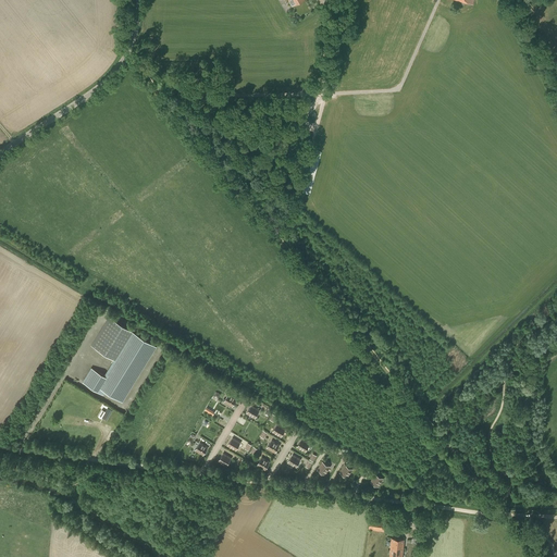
[(101,388),(106,391),(122,401),(127,393),(127,394),(157,346),(113,320),(96,348),(114,359),(104,376),(108,378),(101,388)]
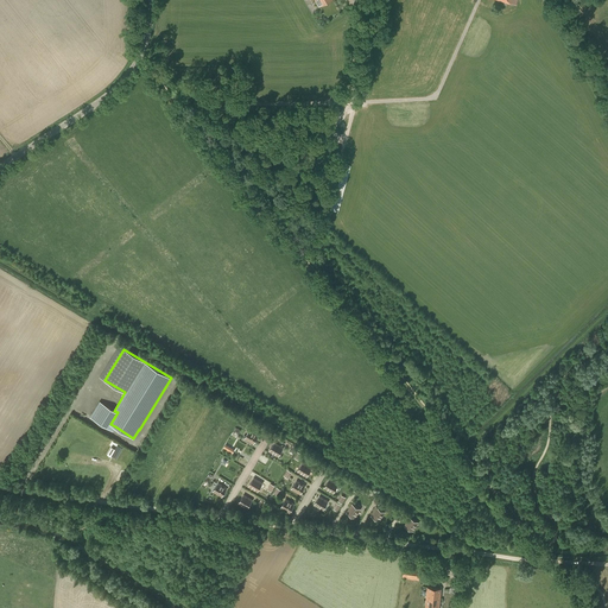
[(118,412),(114,411),(100,401),(90,417),(113,431),(115,426),(111,424),(118,412)]
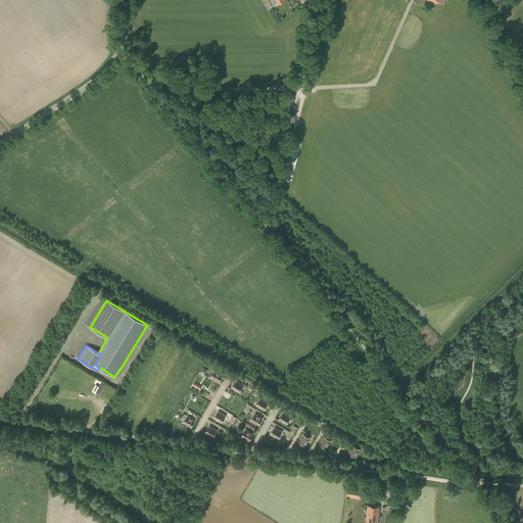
[(211,377),(219,381),(224,374),(216,370),(211,377)]
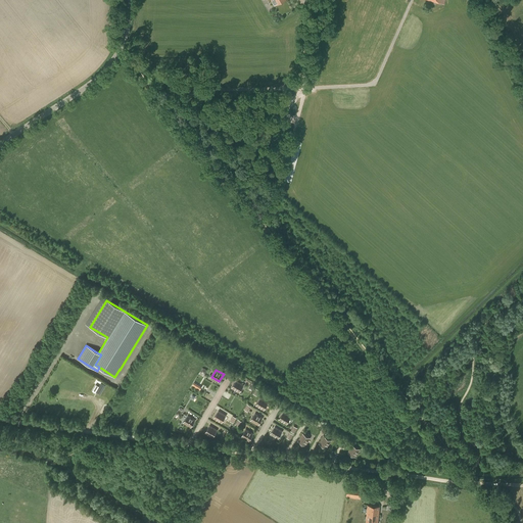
[(95,382),(90,389),(94,392),(94,391),(99,394),(105,384),(100,381),(98,384),(95,382)]
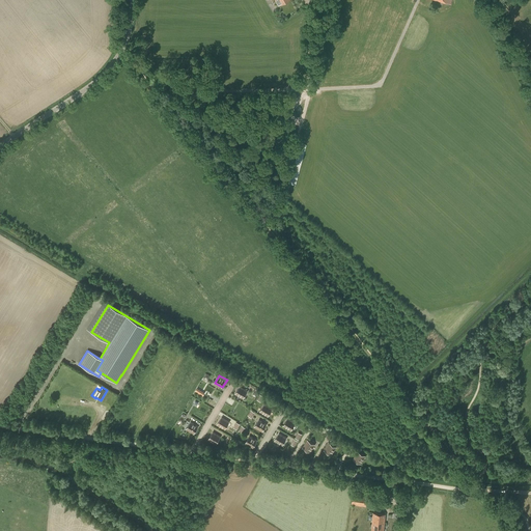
[(246,391),(239,387),(234,394),(242,398),(246,391)]
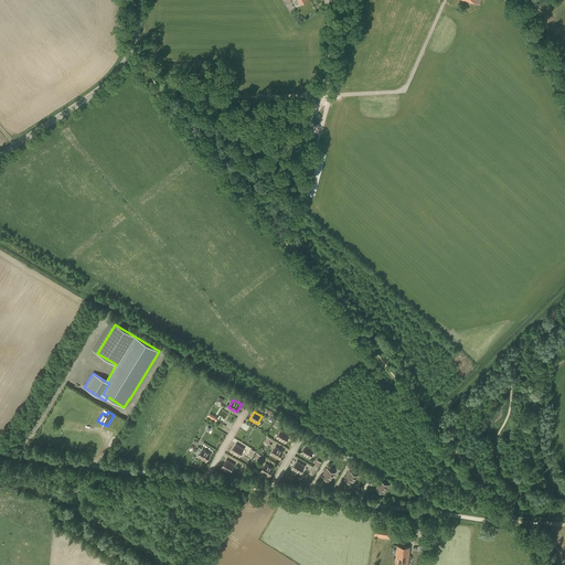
[(230,413),(224,424),(232,427),(237,417),(230,413)]
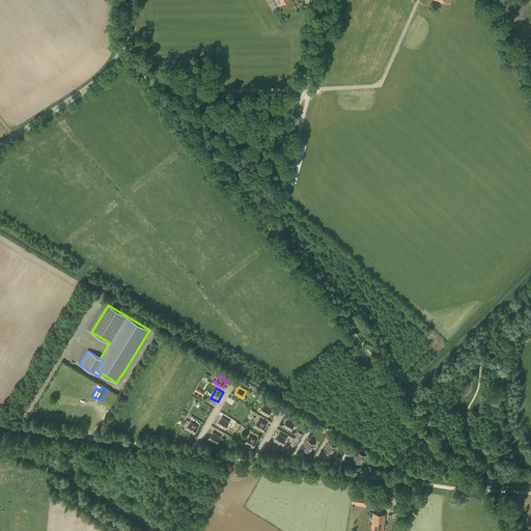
[(266,412),(273,416),(277,409),(270,404),(266,412)]
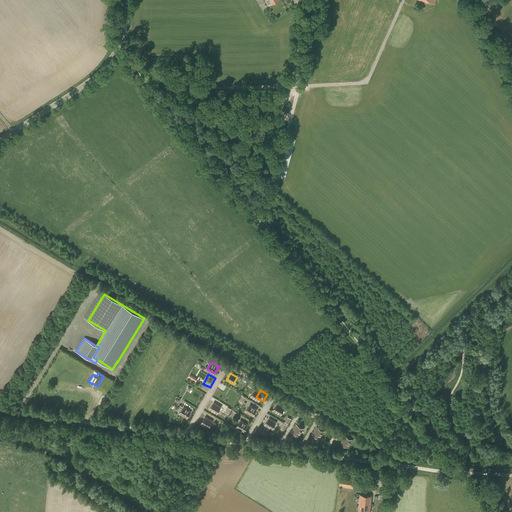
[(221,406),(214,402),(210,409),(217,413),(221,406)]
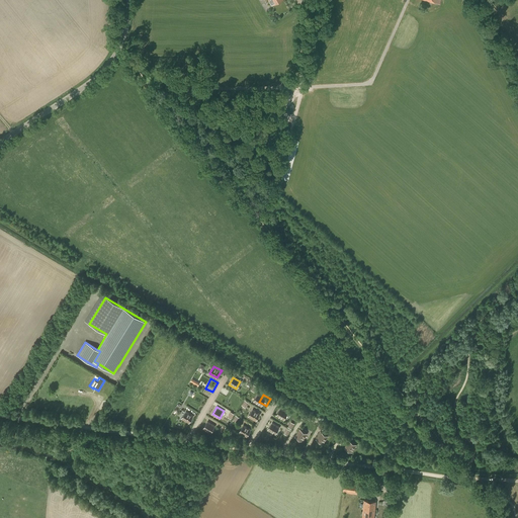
[(275,415),(282,419),(286,412),(279,408),(275,415)]
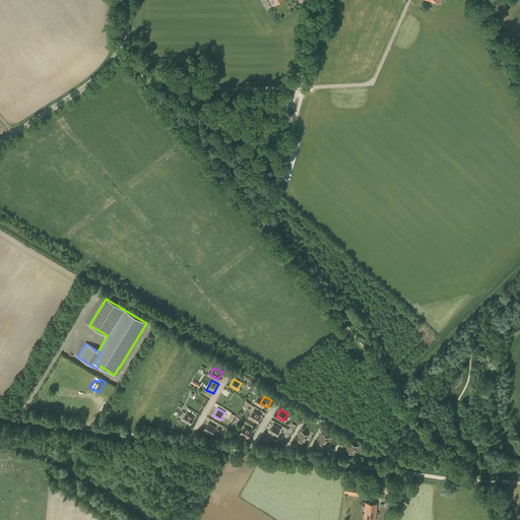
[(250,418),(257,424),(261,416),(254,411),(250,418)]
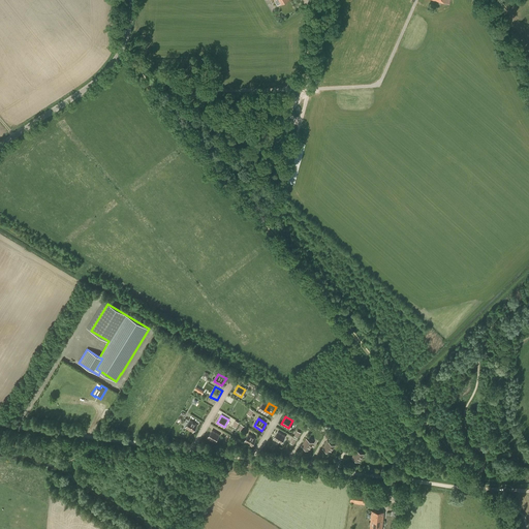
[(198,425),(191,421),(187,428),(194,432),(198,425)]
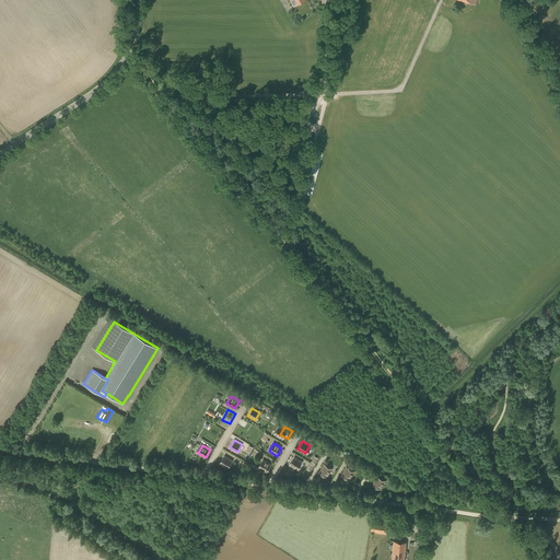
[(217,464),(224,469),(229,462),(221,457),(217,464)]
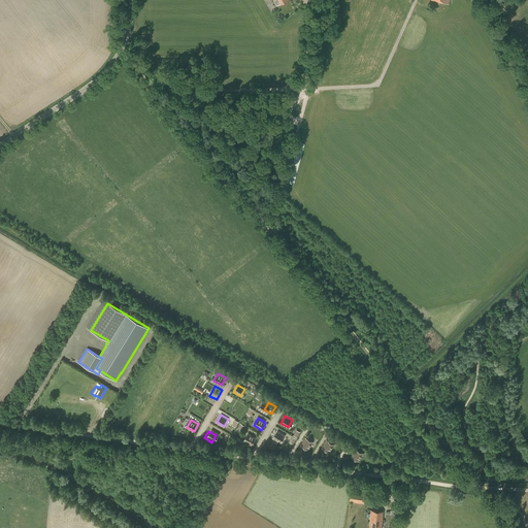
[(275,431),(271,438),(278,442),(283,436),(275,431)]
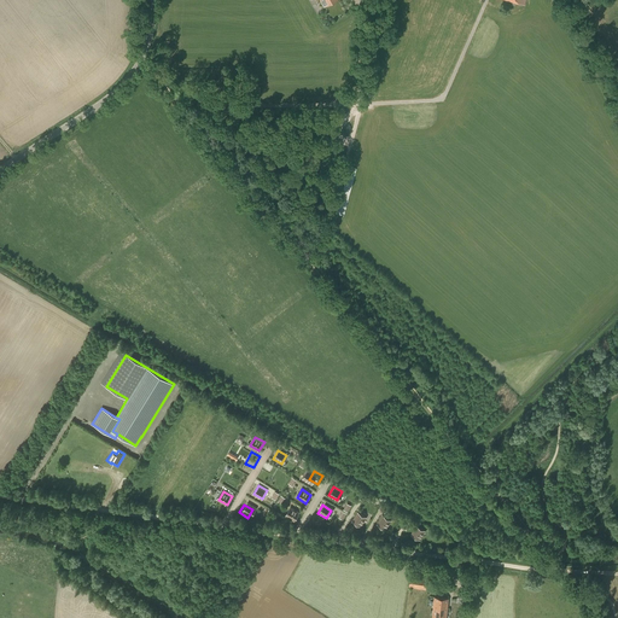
[(286,517),(295,522),(299,513),(291,508),(286,517)]
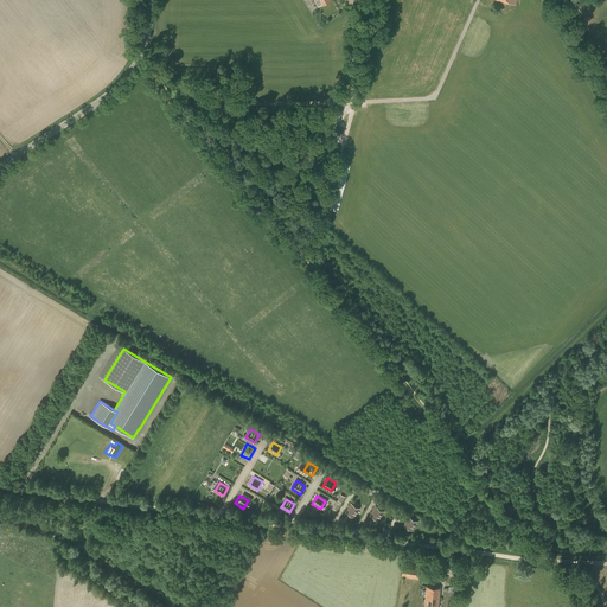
[(357,510),(349,505),(343,515),(351,519),(357,510)]
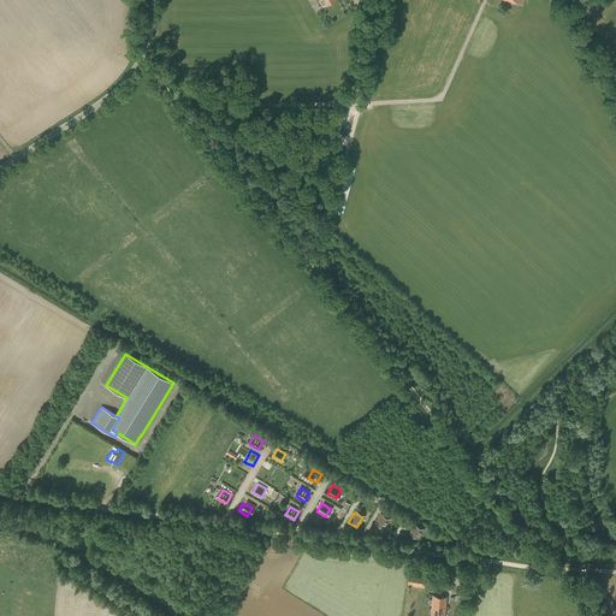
[(380,514),(375,522),(384,527),(390,519),(381,515),(380,514)]
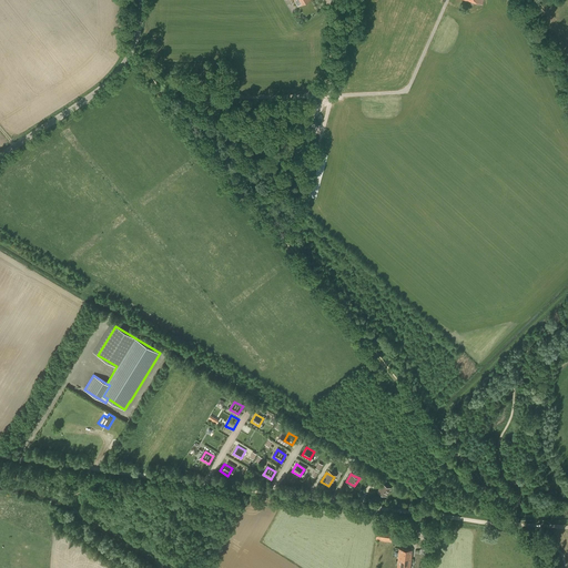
[(383,484),(378,492),(386,496),(391,488),(383,484)]
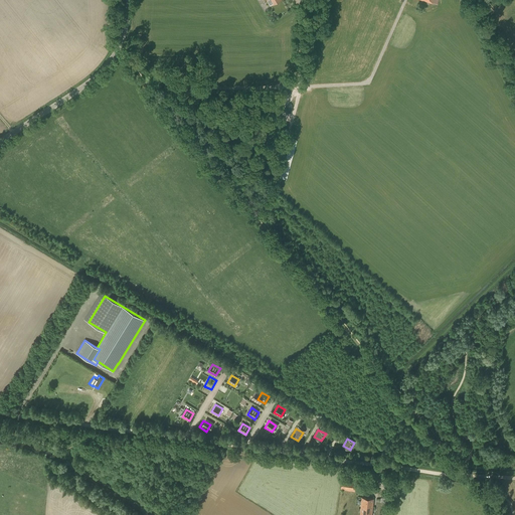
[(343,478),(341,490),(356,492),(358,480),(343,478)]
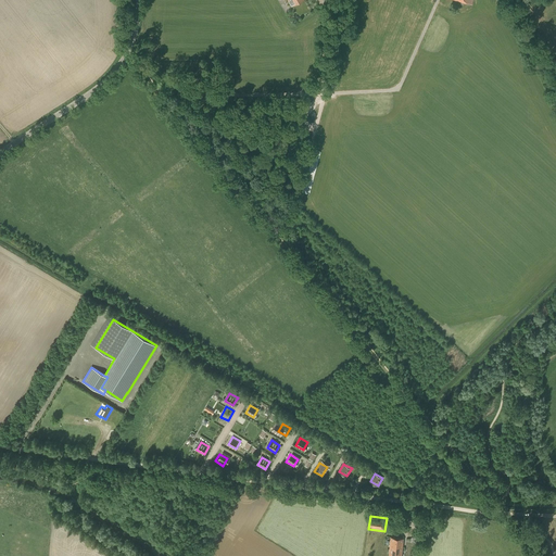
[(412,531),(412,544),(419,545),(420,532),(412,531)]
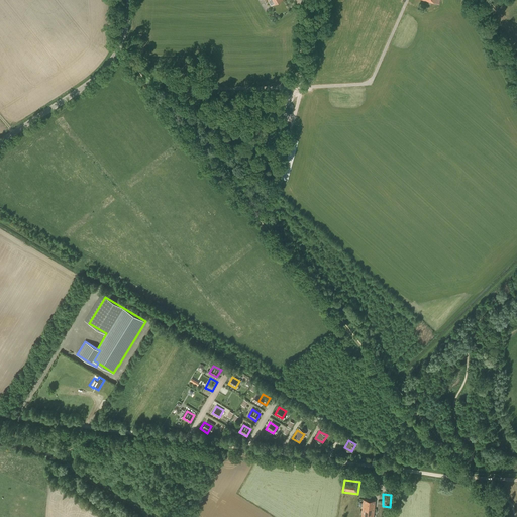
[(360,516),(373,516),(376,500),(364,499),(360,516)]
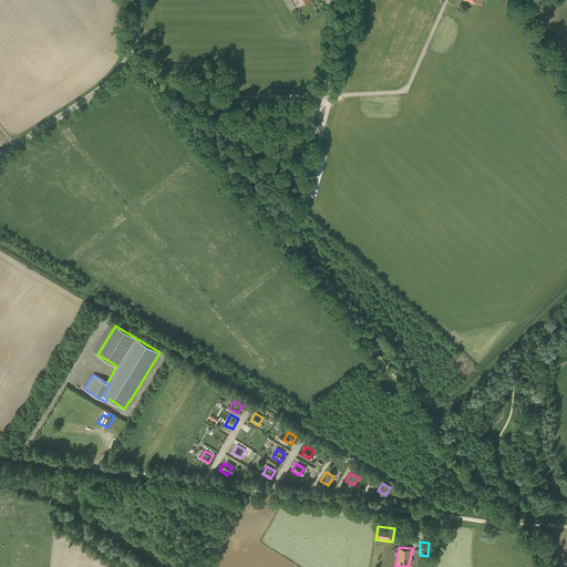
All buildings are outlined.
